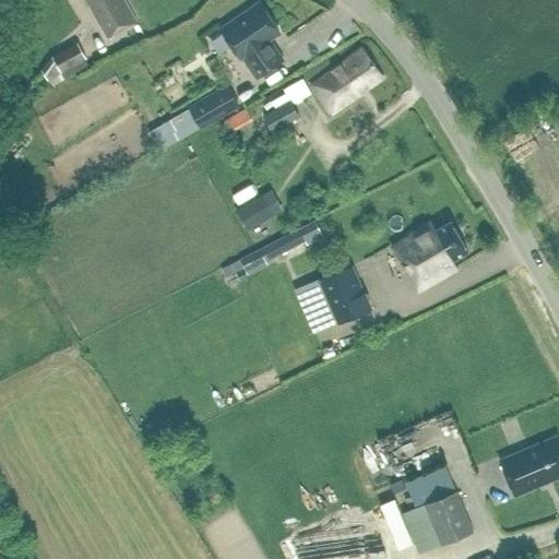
[(137,21),(125,0),(86,0),(107,36),(137,21)]
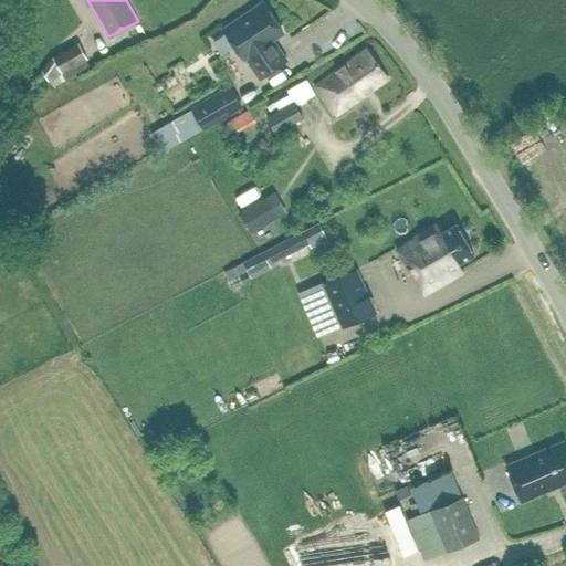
[(263,1),(224,28),(243,58),(245,55),(260,76),(285,60),(276,45),(273,48),(268,41),(283,31),(263,1)]
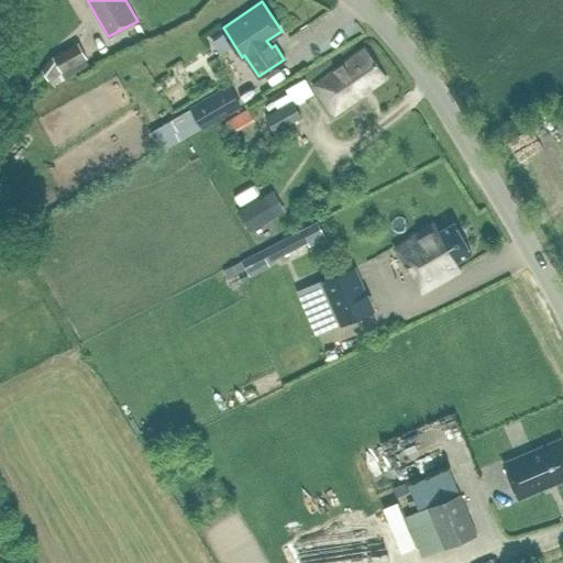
[(47,79),(52,77),(55,85),(89,65),(86,58),(77,42),(52,56),(42,70),(47,79)]
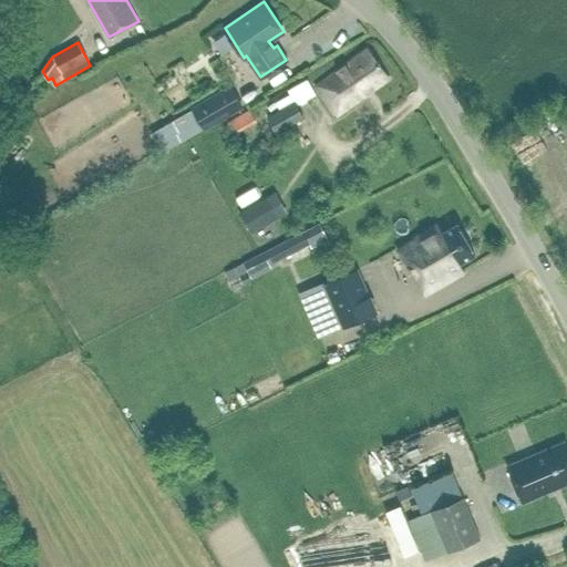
[(368,49),(317,85),(338,114),(389,76),(368,49)]
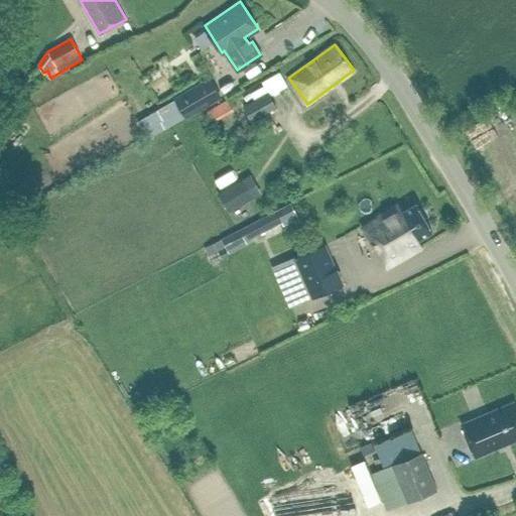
[(276,107),(270,95),(287,85),(280,72),(262,81),(268,90),(243,105),(252,121),(276,107)]
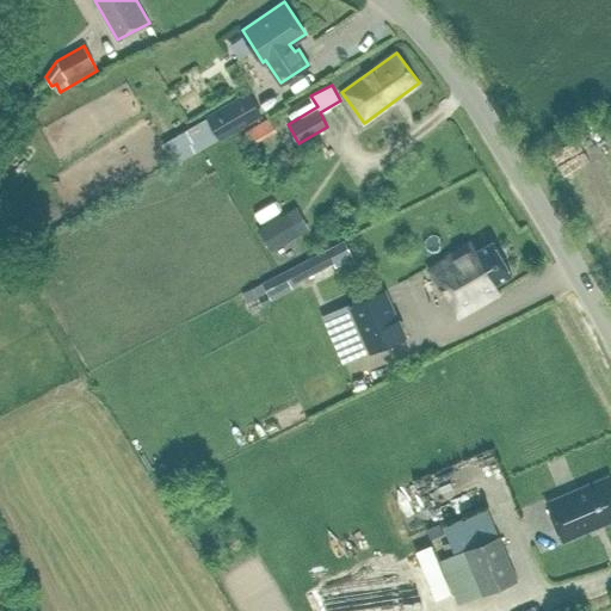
[(217,140),(261,115),(248,91),(204,115),(217,140)]
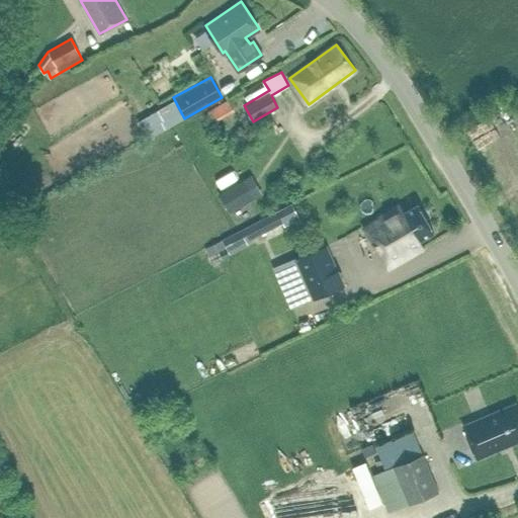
[(213,122),(234,111),(228,99),(207,109),(213,122)]
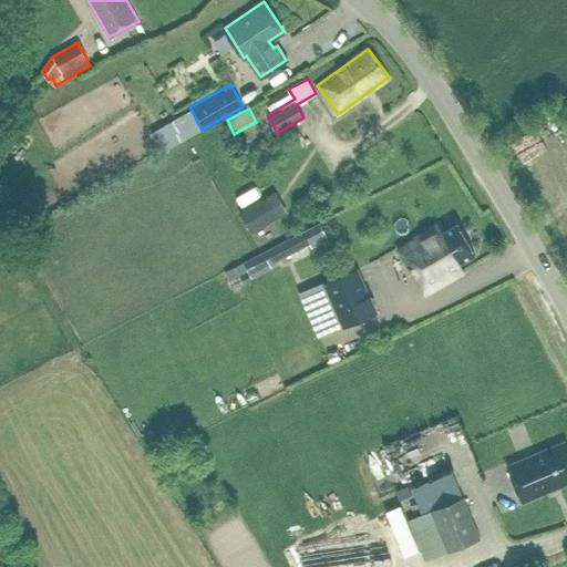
[(259,199),(238,213),(250,233),(271,220),(259,199)]
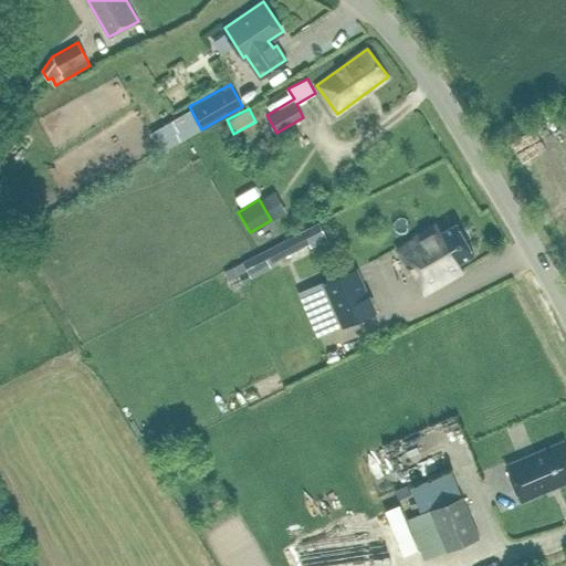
[(422,294),(423,296),(450,280),(464,271),(459,264),(465,260),(475,254),(456,222),(440,231),(438,228),(429,233),(421,238),(418,233),(402,243),(394,249),(422,294)]
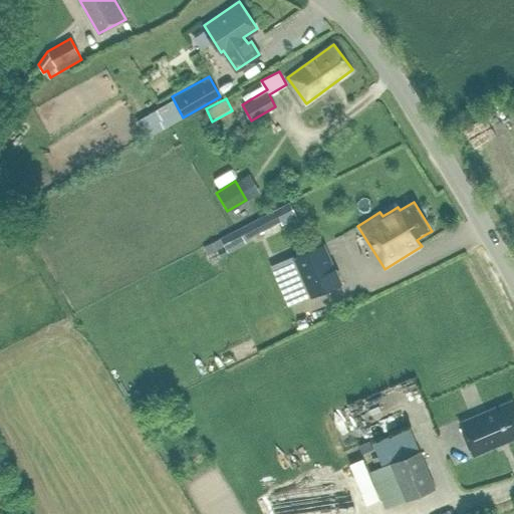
[(244,240),(279,221),(273,209),(219,237),(226,252),(245,242),(244,240)]
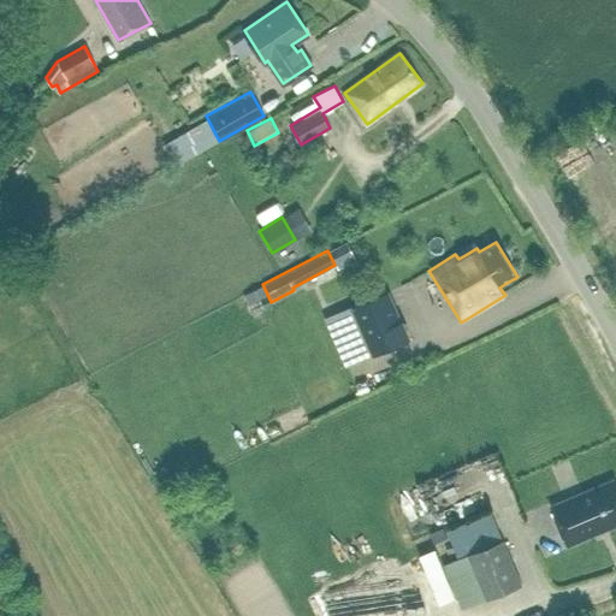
[(351,308),(360,327),(336,337),(347,365),(371,355),(408,338),(388,292),(351,308)]
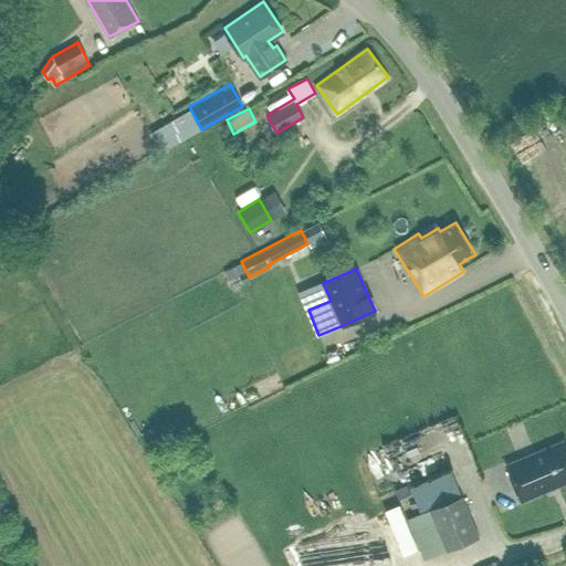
[(507,467),(520,498),(565,479),(565,453),(563,444),(507,467)]
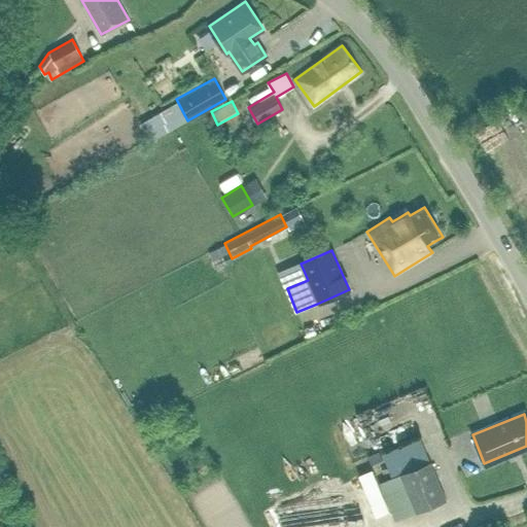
[(430,462),(399,475),(378,483),(393,521),(416,514),(446,500),(430,462)]
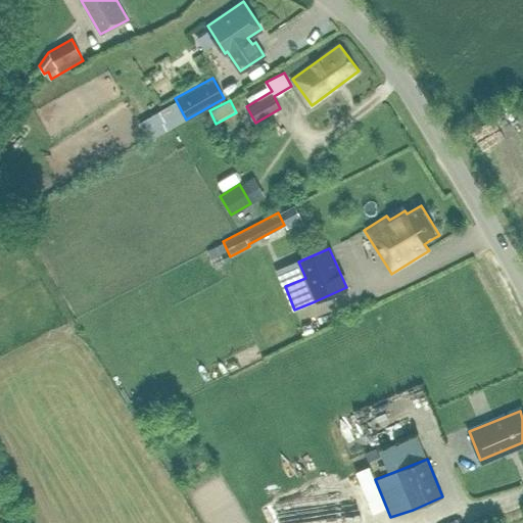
[(346,467),(363,508),(379,502),(363,461),(346,467)]
